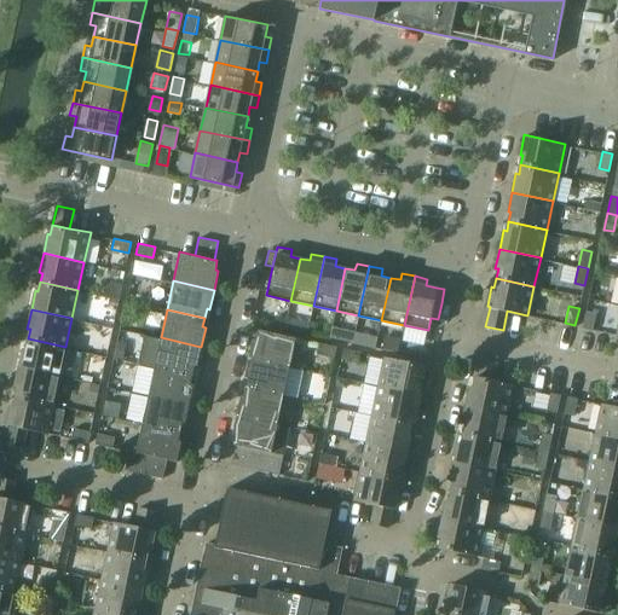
[(596,312),(585,309),(582,326),(591,329),(596,312)]
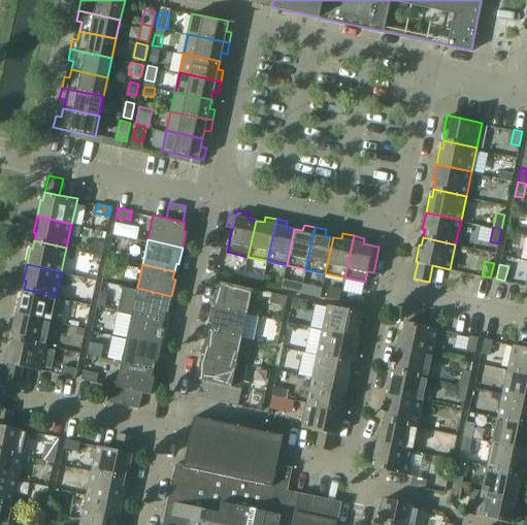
[(259,275),(244,271),(242,280),(257,282),(259,275)]
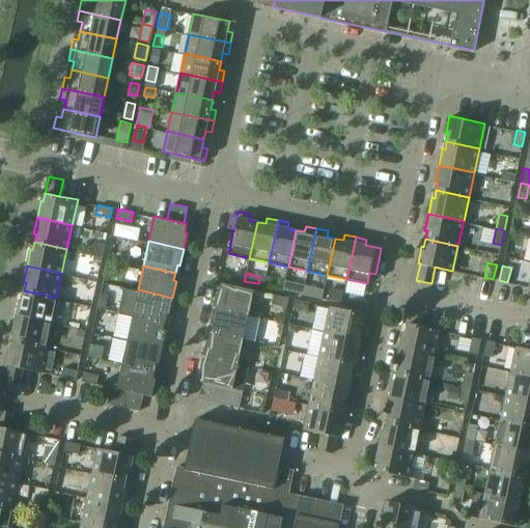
[(221,282),(219,290),(217,290),(214,307),(248,314),(254,289),(221,282)]
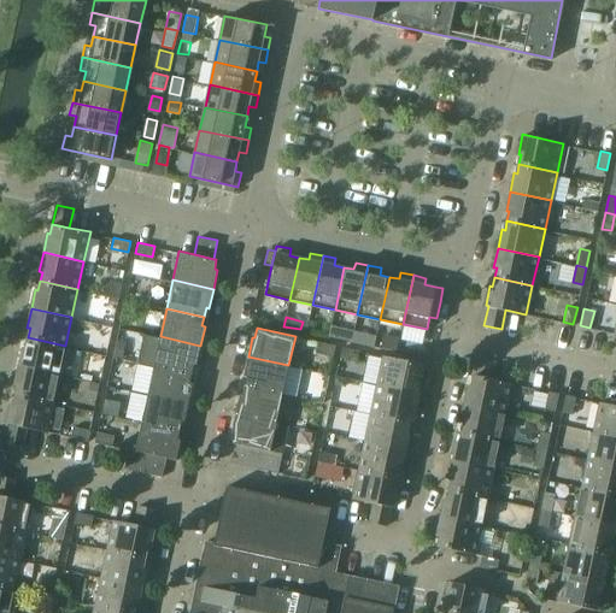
[(352,341),(353,334),(353,330),(342,328),(341,339),(352,341)]
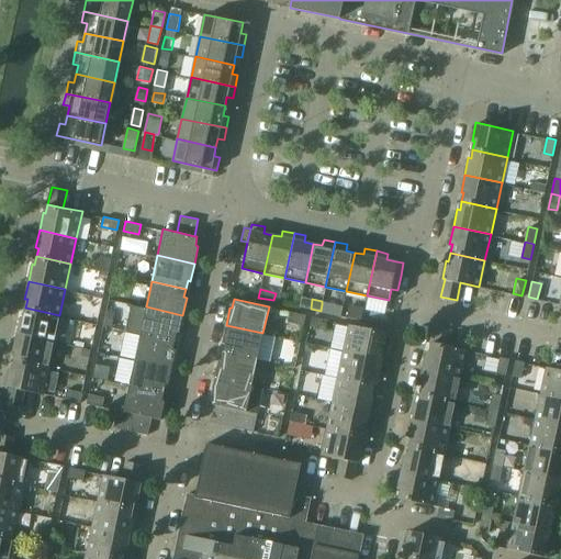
[(182,315),(146,306),(141,333),(175,341),(177,332),(179,333),(182,315)]
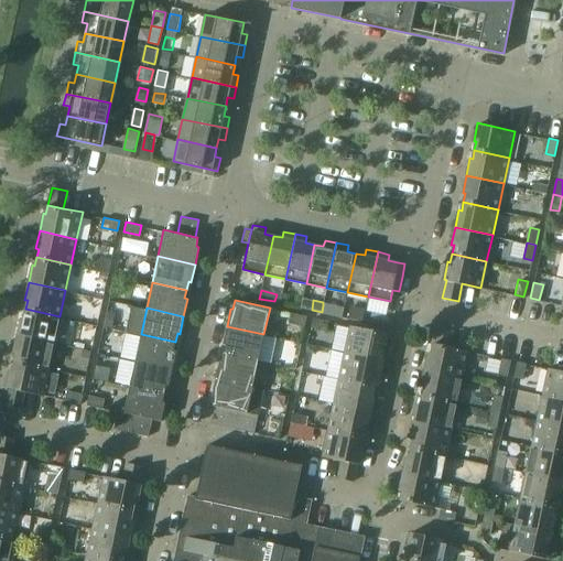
[(25,309),(23,317),(21,316),(18,334),(54,342),(60,316),(25,309)]
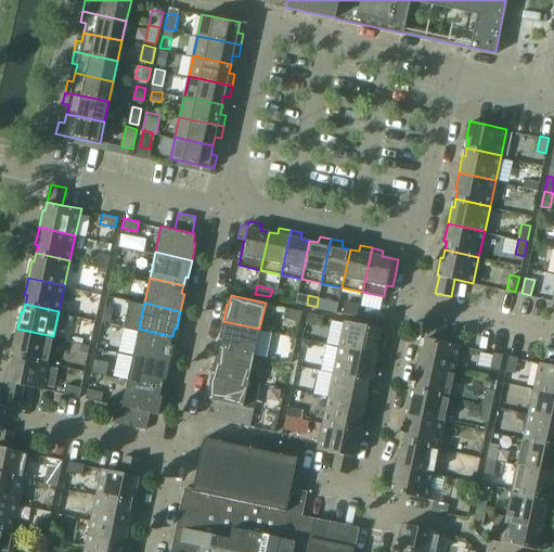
[(286,307),(284,317),(299,320),(301,310),(286,307)]
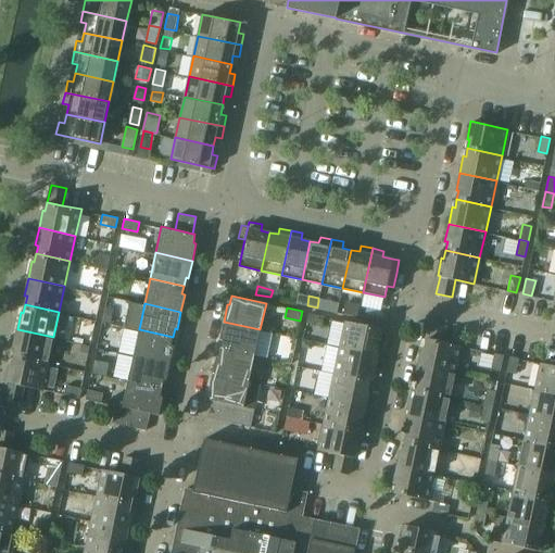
[(324,315),(308,312),(306,322),(322,325),(324,315)]
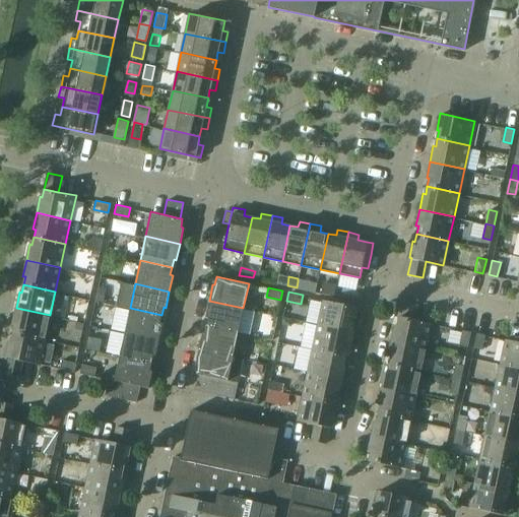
[(75,307),(87,309),(89,301),(76,299),(75,307)]
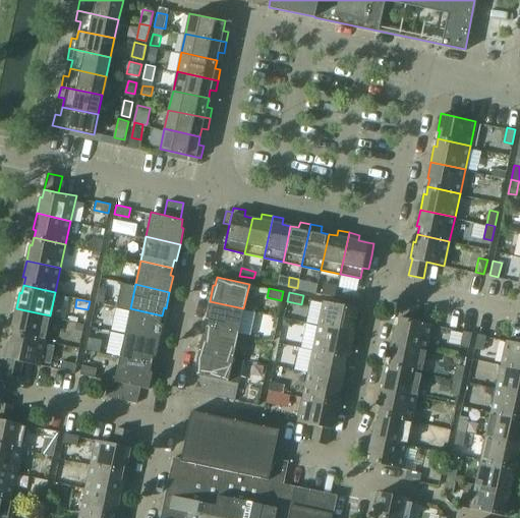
[(355,306),(324,299),(319,324),(352,332),(356,315),(353,314),(355,306)]
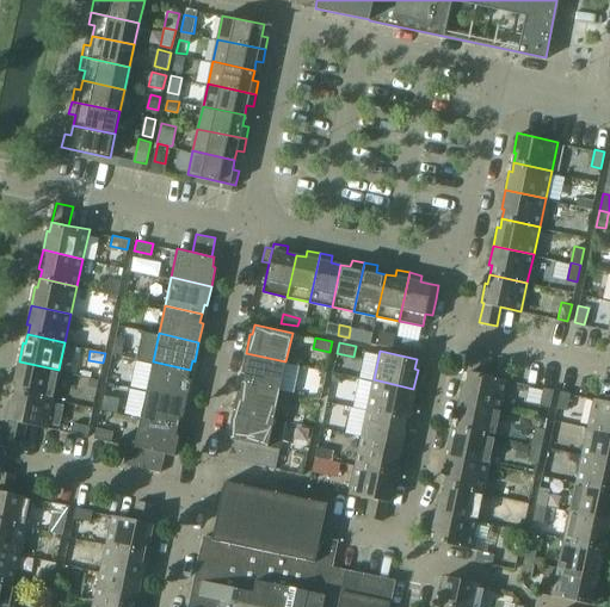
[(506,378),(486,375),(490,355),(473,352),(467,381),(464,379),(460,398),(500,407),(506,378)]
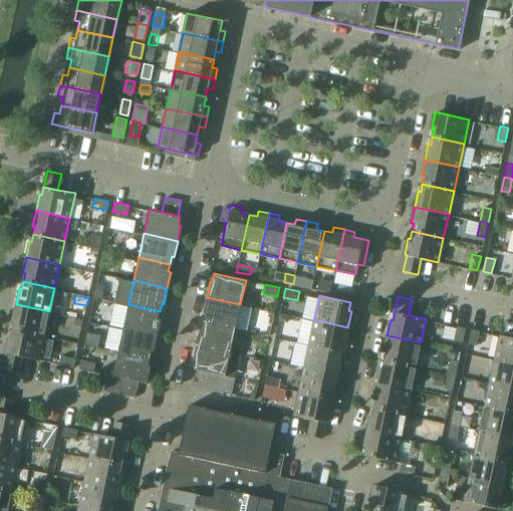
[(240,304),(207,297),(203,312),(206,313),(204,320),(235,327),(240,304)]
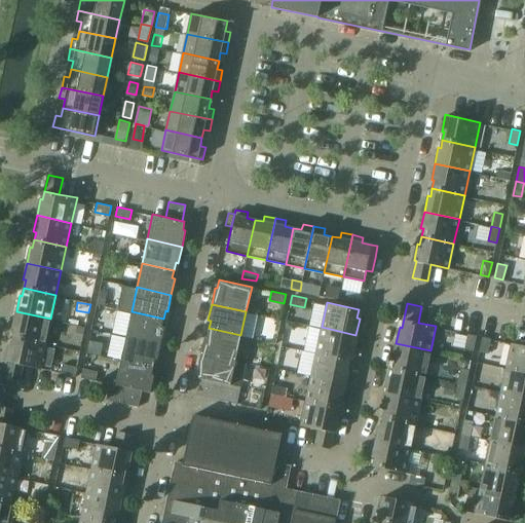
[(50,319),(16,311),(12,328),(14,328),(13,336),(45,343),(50,319)]
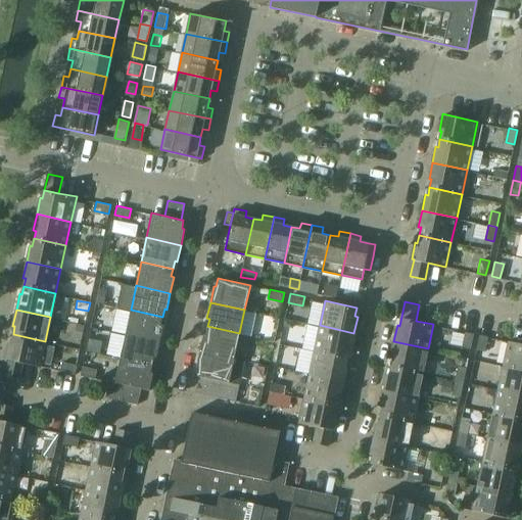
[(162,317),(131,310),(126,333),(159,341),(163,325),(160,324),(162,317)]
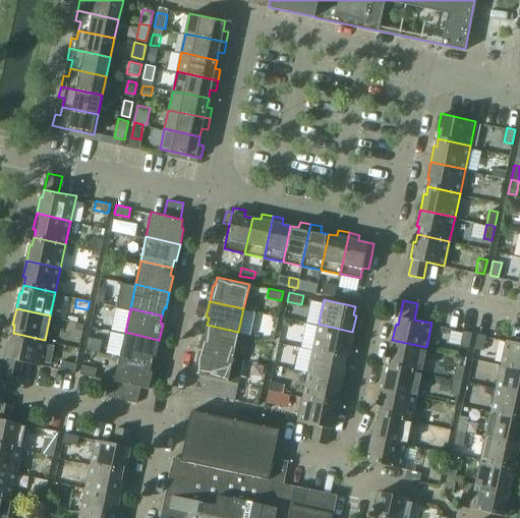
[(81,337),(84,324),(76,322),(73,335),(81,337)]
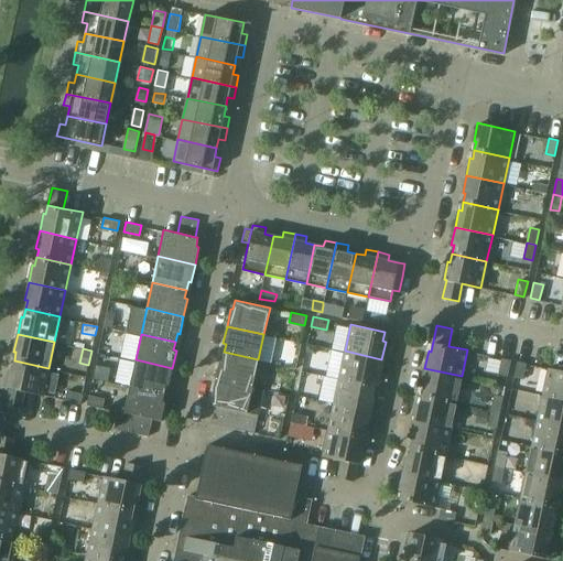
[(381,359),(345,351),(339,377),(374,385),(376,376),(378,377),(381,359)]
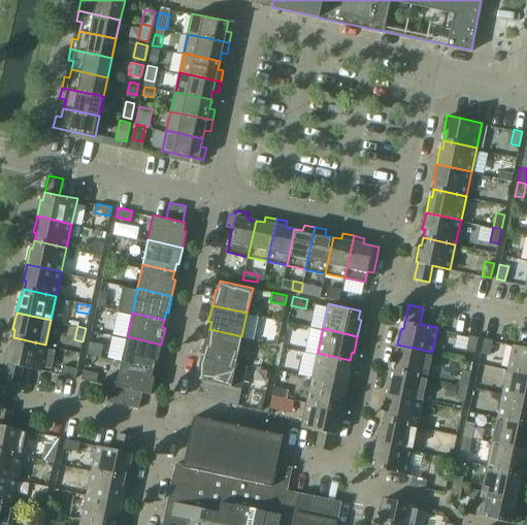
[(209,329),(207,337),(205,337),(201,354),(236,361),(241,336),(209,329)]
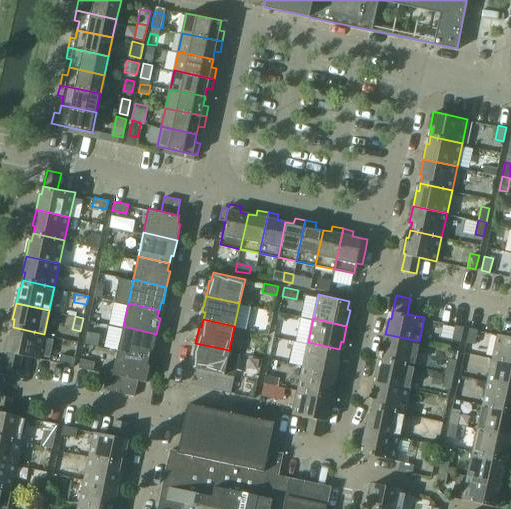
[(463,326),(455,324),(452,338),(460,340),(463,326)]
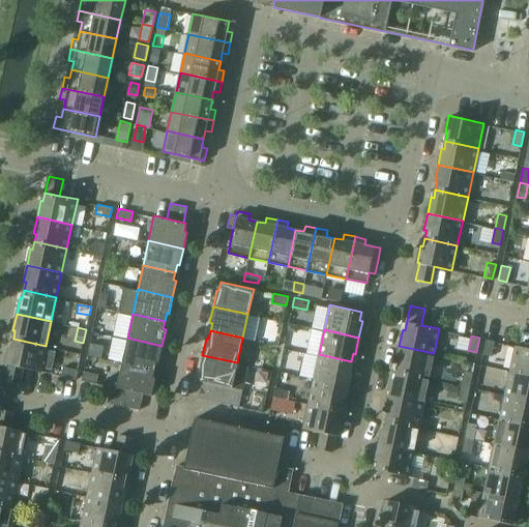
[(162,346),(127,338),(122,362),(154,369),(156,361),(158,361),(162,346)]
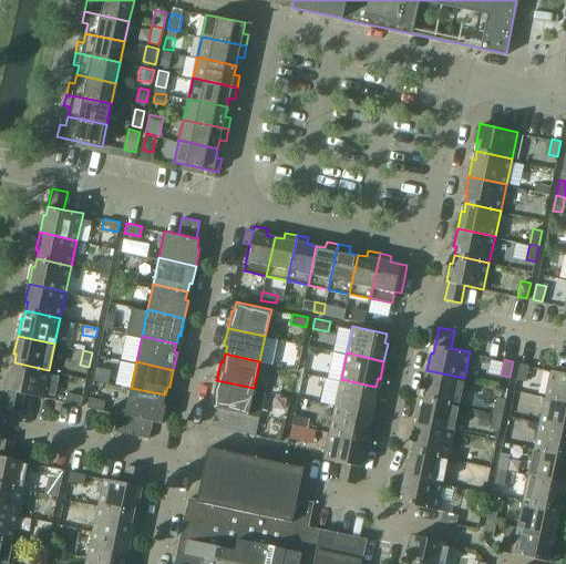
[(49,370),(14,362),(12,371),(10,370),(6,389),(9,389),(4,407),(21,410),(24,392),(43,397),(49,370)]
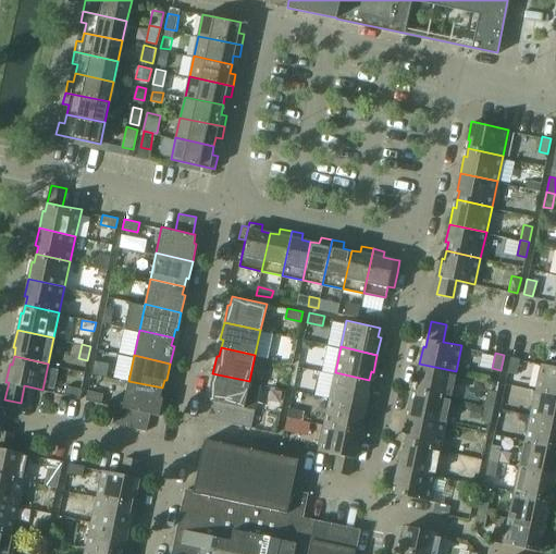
[(519,358),(510,356),(507,371),(516,373),(519,358)]
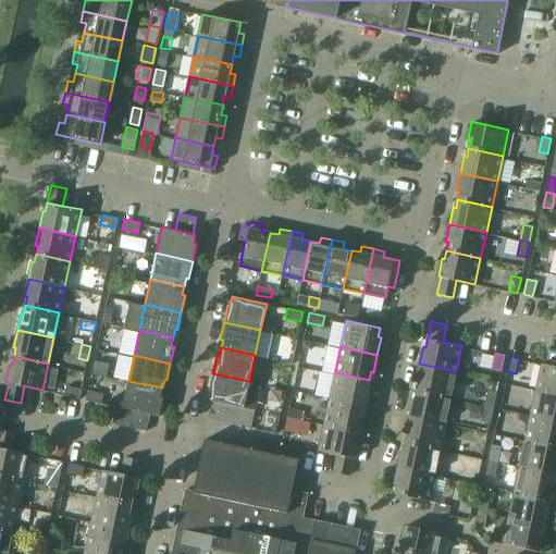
[(555,366),(541,362),(535,389),(555,393),(555,366)]
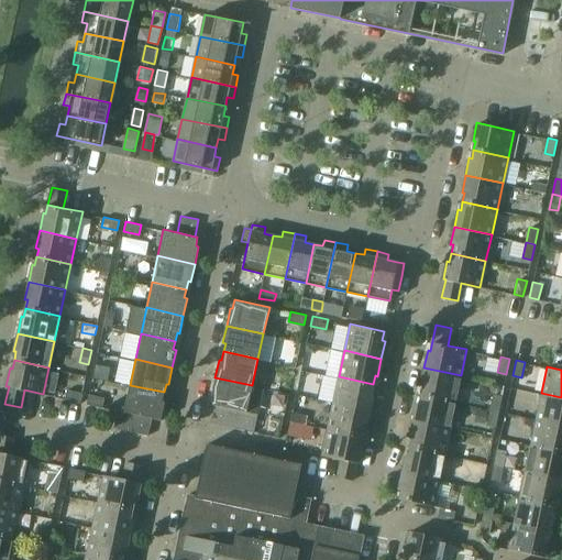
[(461,375),(423,368),(420,385),(422,385),(421,394),(455,402),(461,375)]
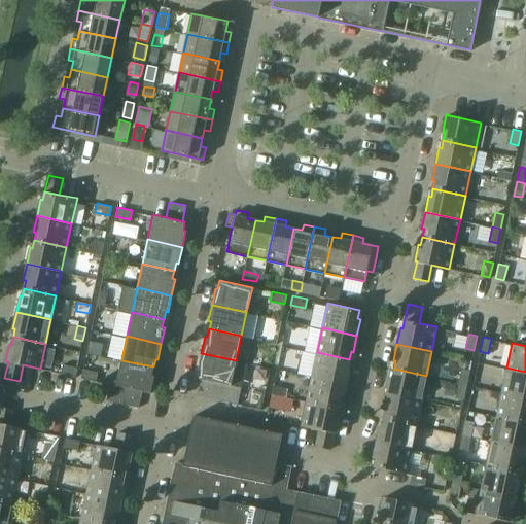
[(349,359),(317,352),(311,376),(346,384),(350,368),(347,367),(349,359)]
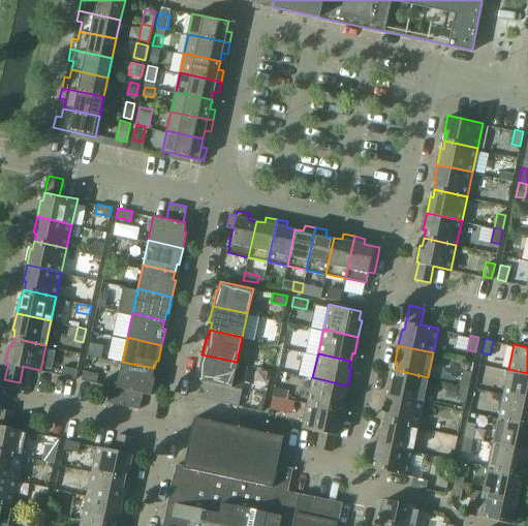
[(237,362),(202,354),(198,370),(200,371),(199,379),(202,380),(198,396),(239,404),(242,389),(231,385),(237,362)]
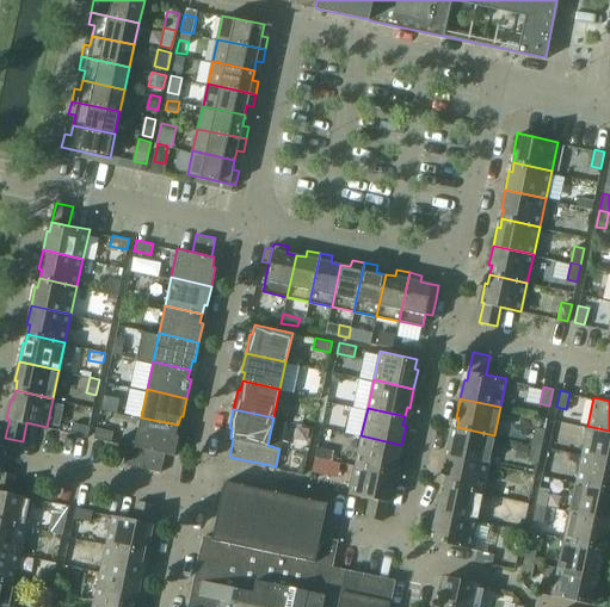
[(178,425),(141,417),(134,445),(128,444),(123,463),(161,471),(165,452),(174,454),(179,435),(176,434),(178,425)]
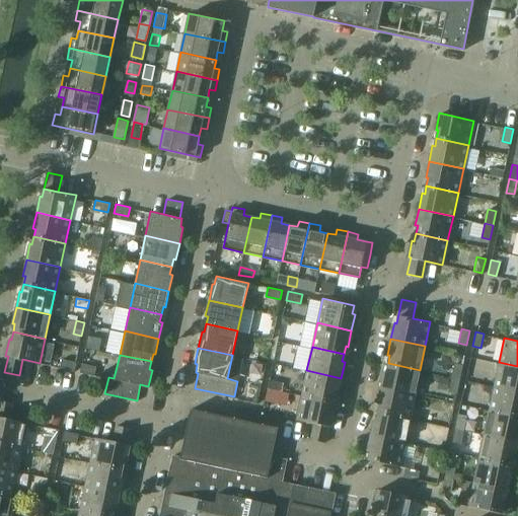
[(62,358),(60,367),(74,370),(76,361),(62,358)]
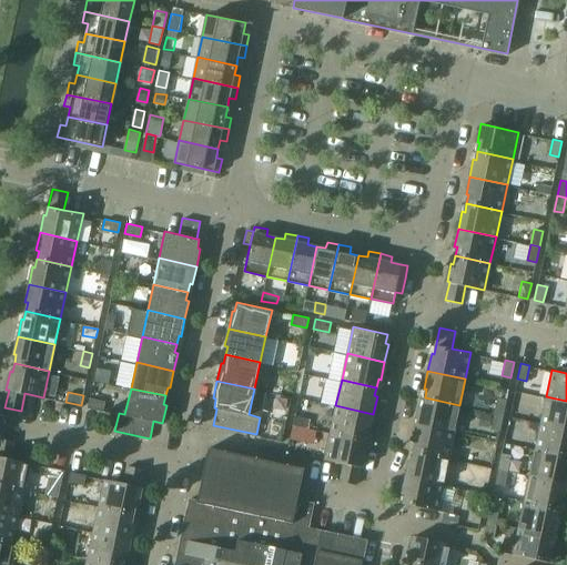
[(105,401),(90,396),(88,407),(103,411),(105,401)]
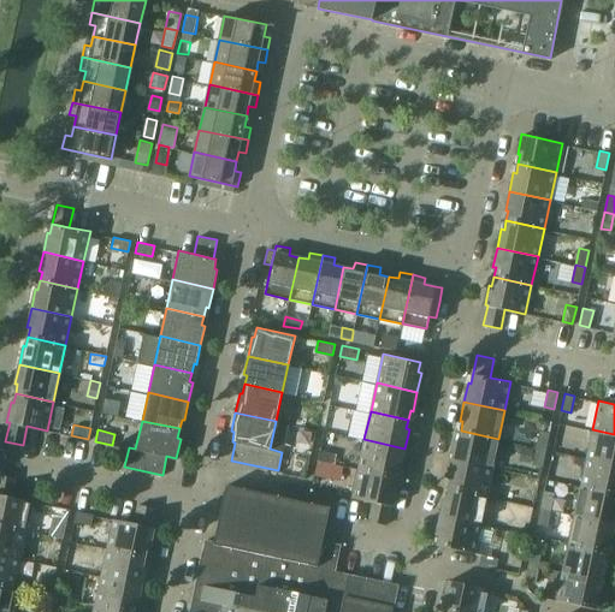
[(614,434),(592,429),(586,458),(614,463),(614,434)]
